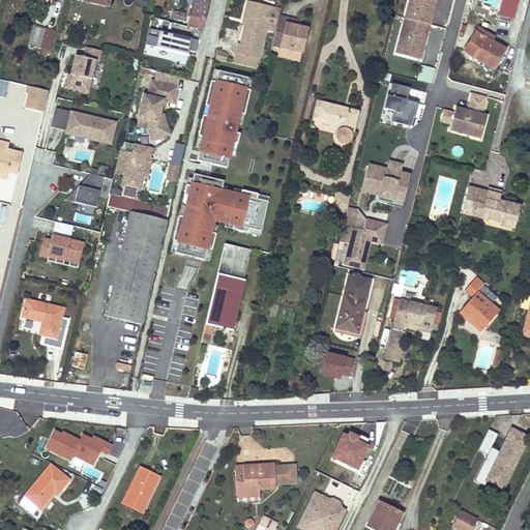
[(194,0),(188,27),(202,30),(207,6),(204,6),(205,0),(194,0)]
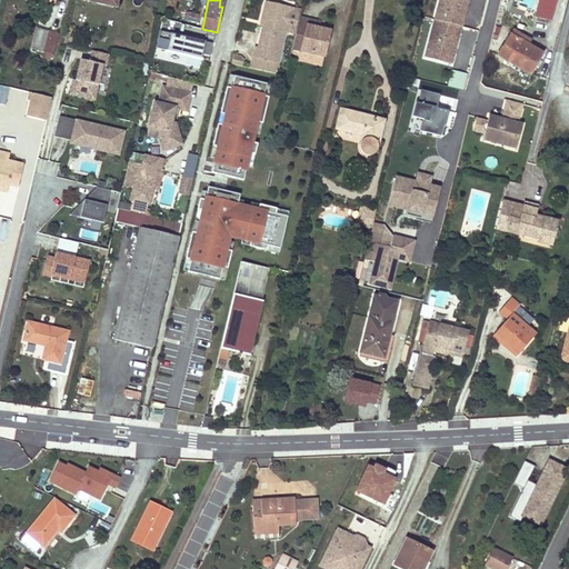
[(279,10),(281,3),(266,0),(265,7),(279,10)]
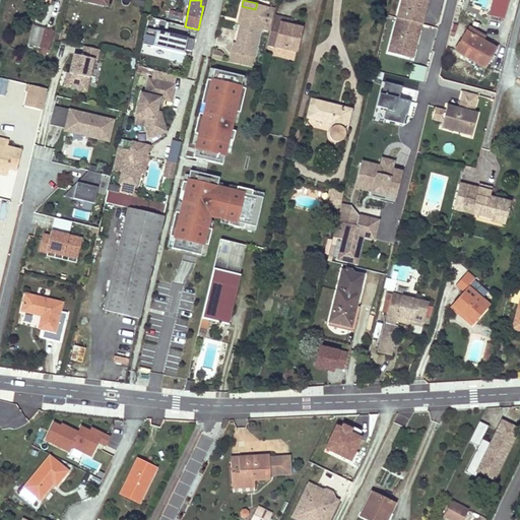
[(423,21),(428,0),(401,0),(389,50),(403,54),(405,47),(415,49),(417,40),(413,39),(415,29),(417,30),(419,21),(423,21)]
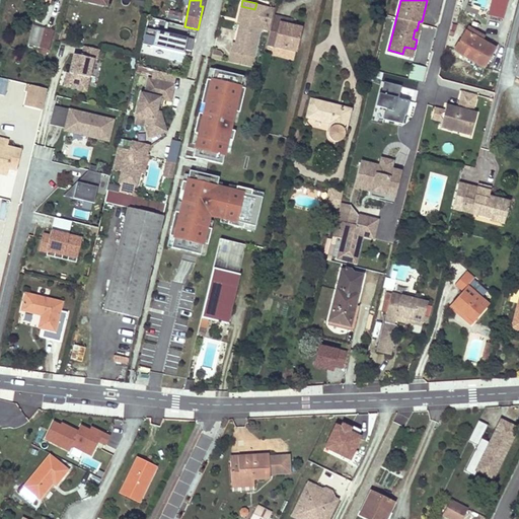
[(507,0),(492,0),(490,15),(504,18),(507,0)]
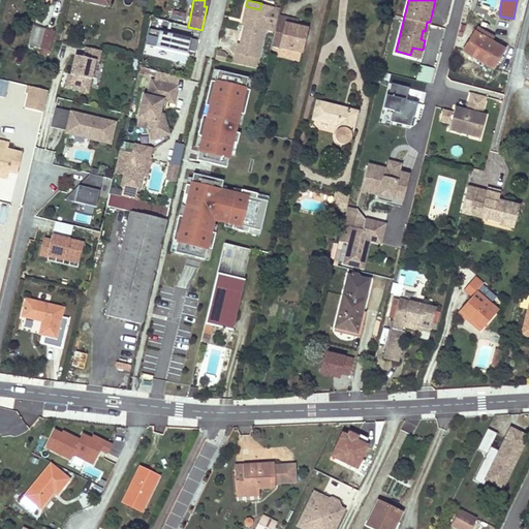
[(238,42),(237,52),(258,57),(270,5),(261,3),(259,9),(246,6),(244,19),(246,20),(245,26),(241,43),(238,42)]
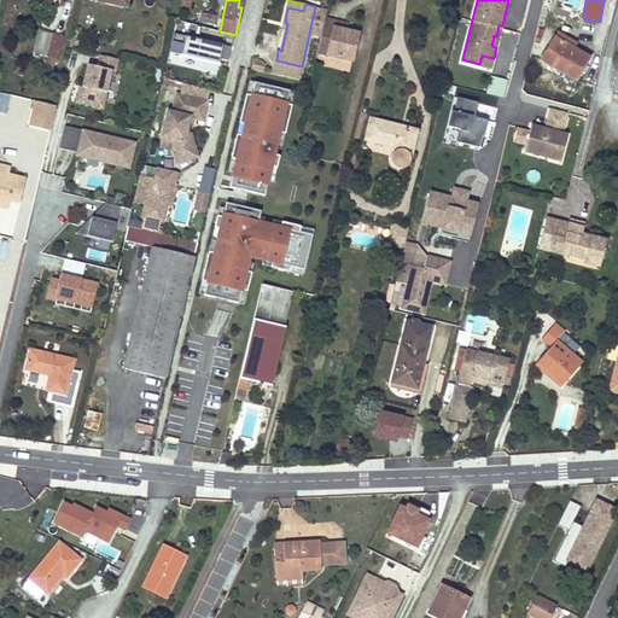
[(350,71),(355,47),(359,34),(347,31),(334,28),(336,22),(325,19),(318,53),(326,56),(324,64),(350,71)]
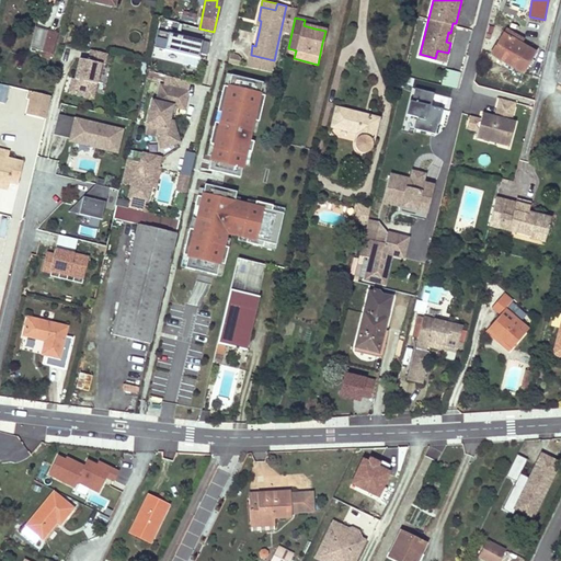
[(446,42),(450,43),(456,23),(453,23),(450,33),(448,32),(446,42)]
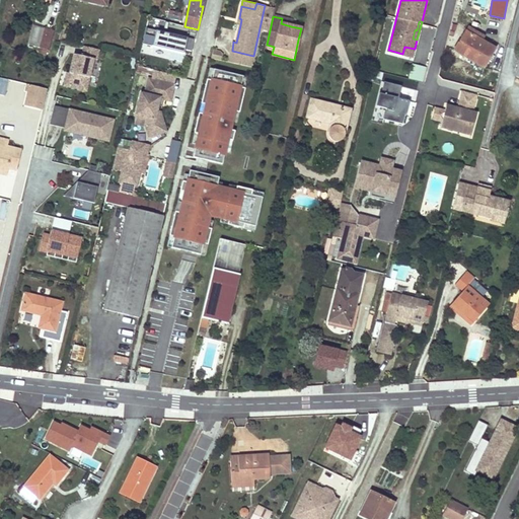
[(195,39),(146,27),(142,44),(191,55),(195,39)]
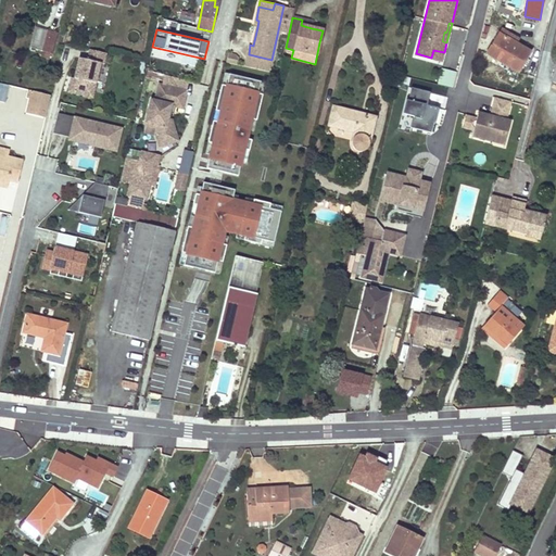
[(515,37),(501,29),(498,34),(512,41),(515,37)]
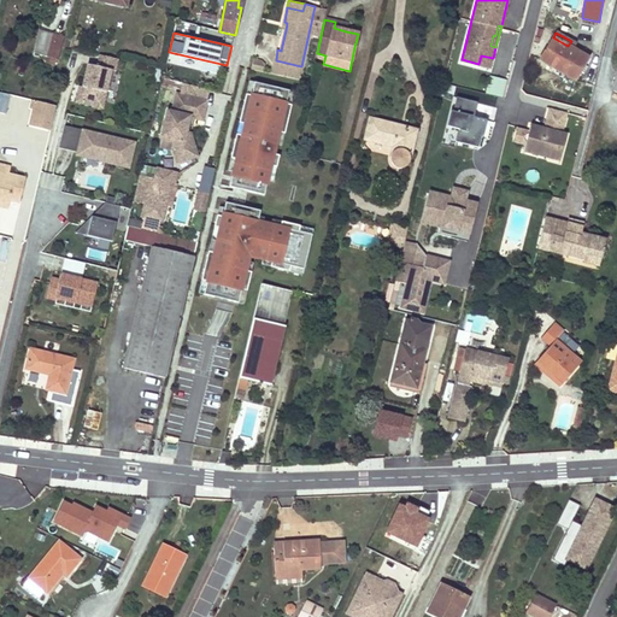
[(45,56),(51,58),(57,59),(63,36),(51,34),(45,56)]
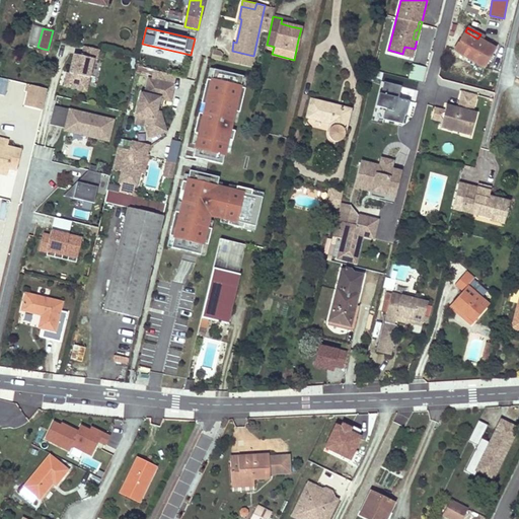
[(454,51),(468,59),(484,67),(494,48),(477,39),(465,31),(454,51)]
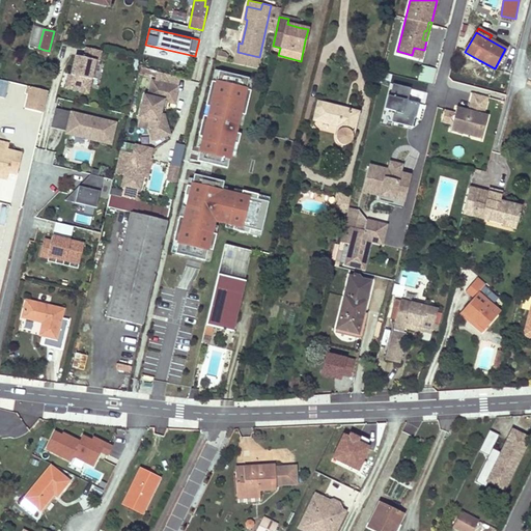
[(88,92),(95,60),(99,61),(102,50),(86,47),(84,57),(76,55),(71,74),(67,87),(88,92)]
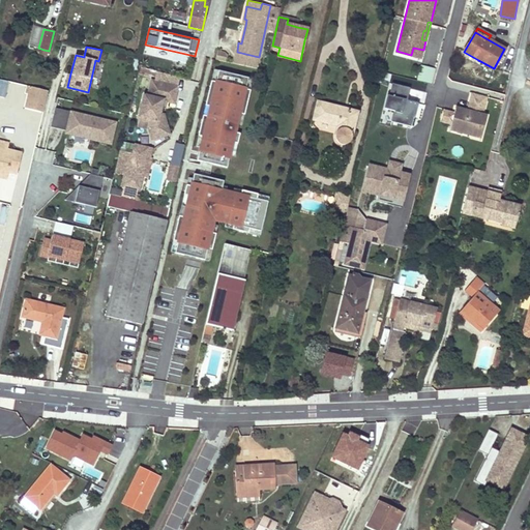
[(421,57),(423,50),(413,48),(411,55),(421,57)]
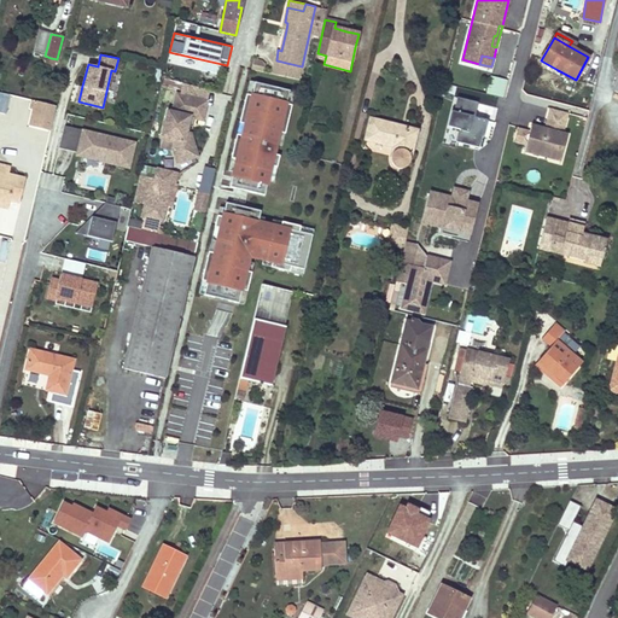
[(285,133),(292,104),(286,103),(290,89),(255,81),(252,94),(246,93),(239,121),(245,122),(243,134),(237,133),(231,157),(237,158),(234,169),(229,186),(264,194),(268,179),(272,165),(278,167),(280,155),(274,153),(277,143),(280,132),(285,133)]
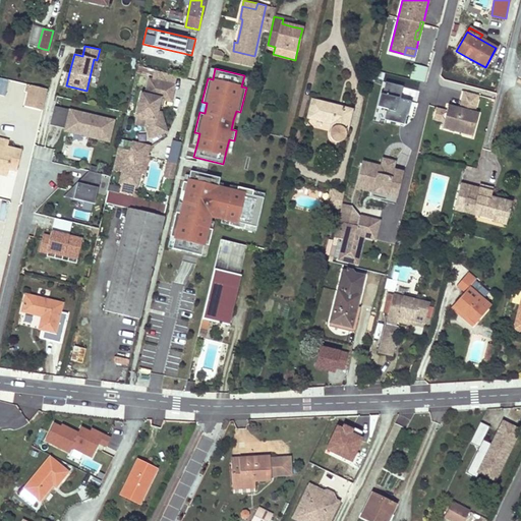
[(425,71),(413,68),(410,82),(423,85),(425,71)]
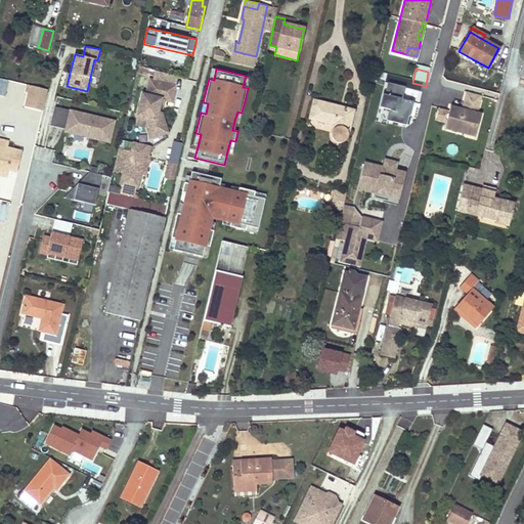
[(173,101),(176,85),(150,79),(147,94),(143,93),(138,115),(149,117),(147,124),(156,138),(171,129),(162,113),(159,113),(160,105),(162,98),(166,99),(173,101)]
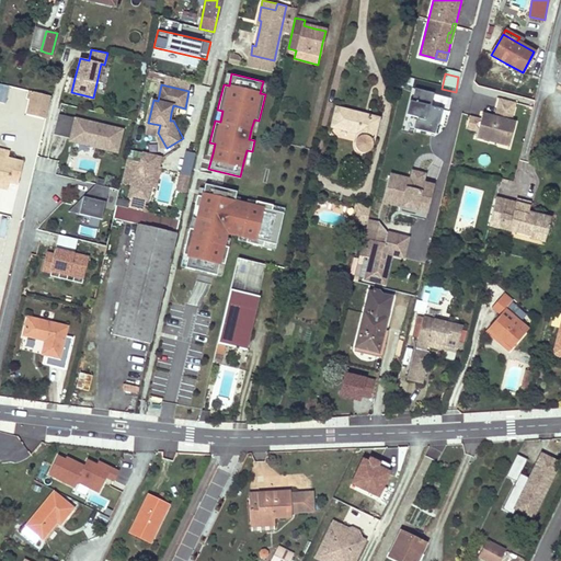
[(434,94),(415,90),(409,116),(416,117),(413,132),(435,137),(441,111),(431,109),(434,94)]
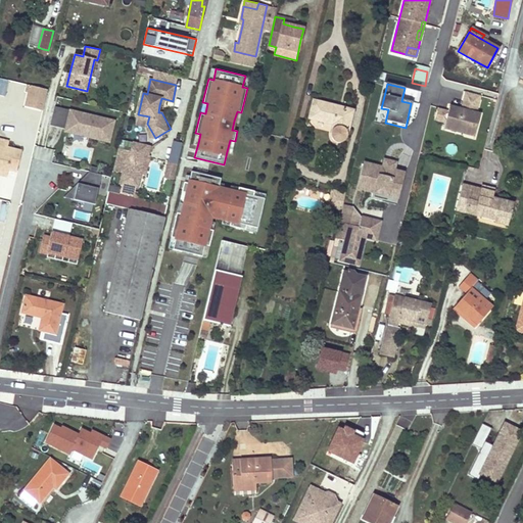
[(48,90),(32,86),(27,106),(43,110),(48,90)]
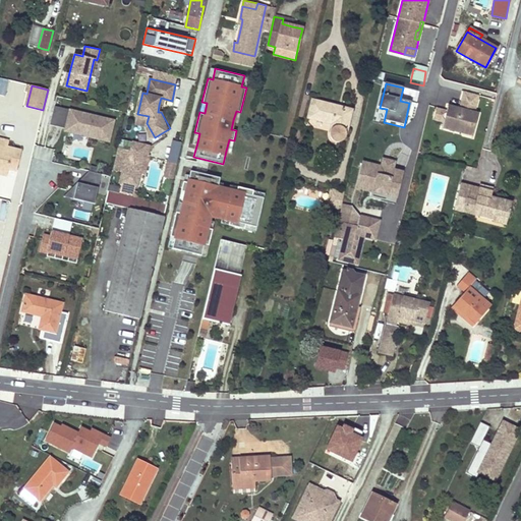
[(479,96),(464,92),(462,100),(469,102),(467,111),(460,109),(448,106),(447,112),(447,113),(450,118),(444,121),(444,122),(443,128),(463,133),(465,128),(475,131),(479,114),(475,113),(479,96)]
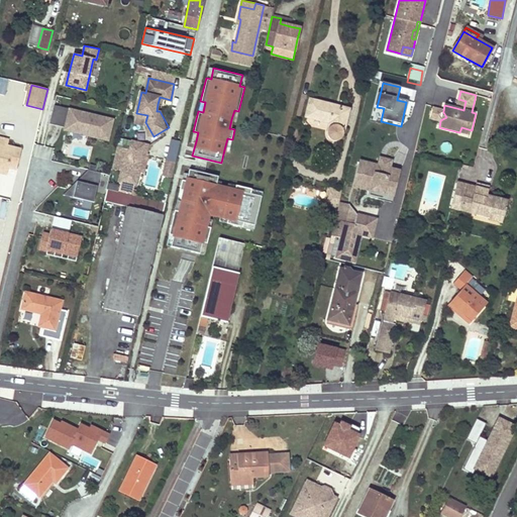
[(340,138),(342,135),(349,109),(338,106),(338,108),(334,107),(334,105),(310,99),(305,116),(329,122),(327,130),(327,133),(328,136),(329,138),(331,139),(335,140),(337,140),(340,138)]
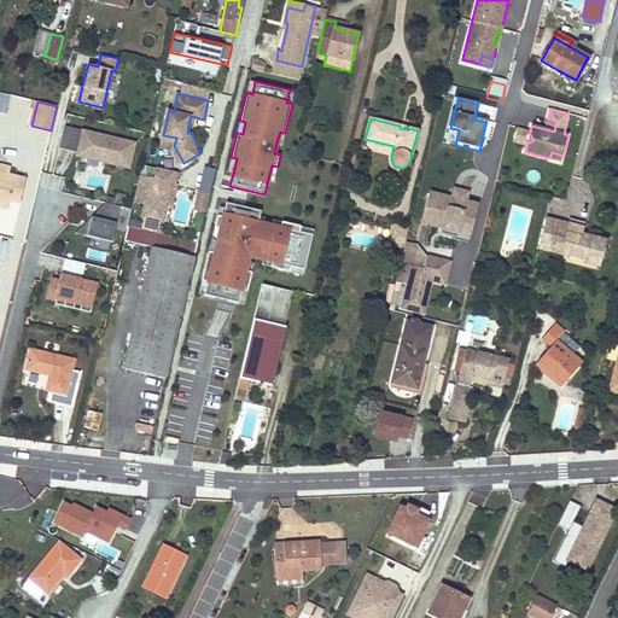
[(554,132),(557,121),(548,118),(546,129),(554,132)]
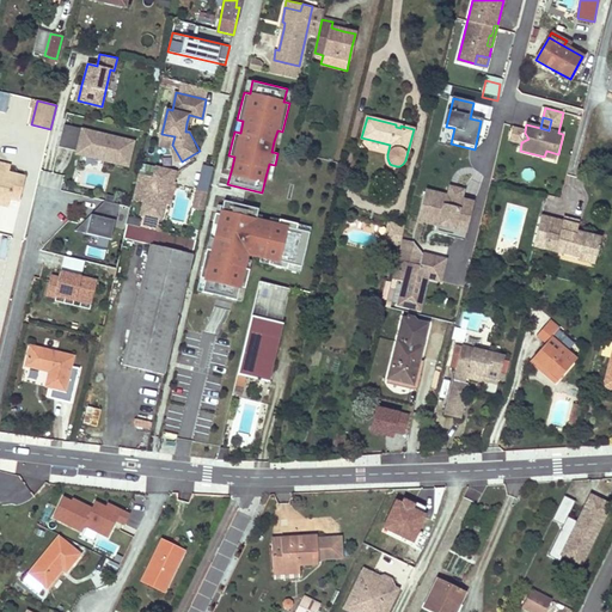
[(128,166),(134,141),(63,124),(59,147),(77,151),(78,148),(84,151),(83,155),(128,166)]
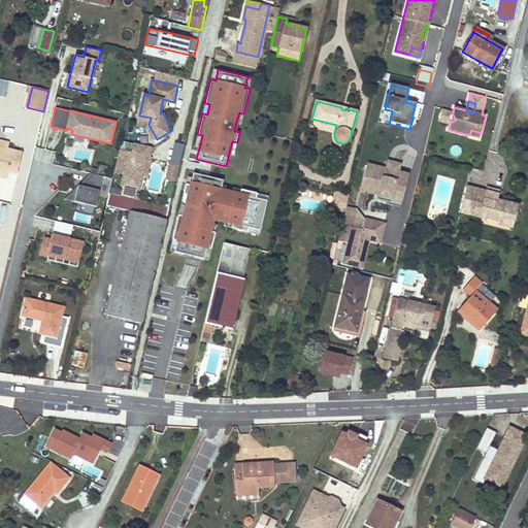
[(453,114),(453,113),(442,110),(439,121),(450,124),(450,123),(456,120),(453,114)]
